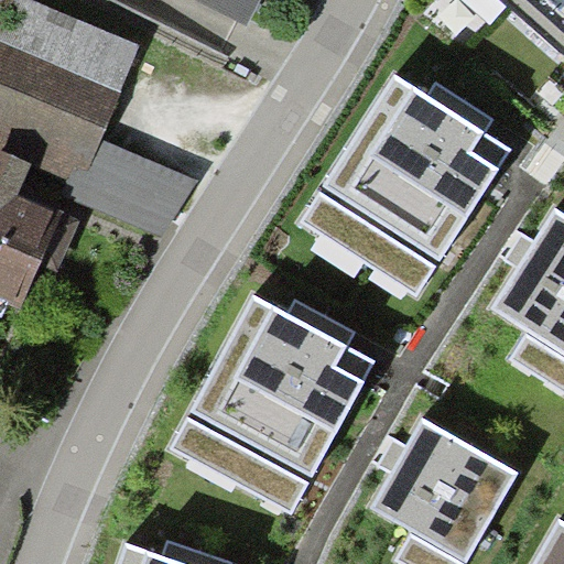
[(101,140),(142,49),(32,0),(0,0),(0,148),(66,177),(73,162),(88,169),(101,140)]
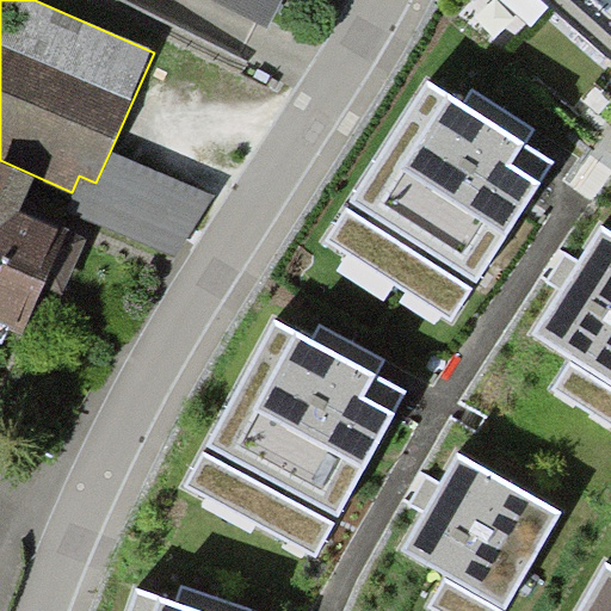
[(207,0),(266,30),(281,0),(207,0)]
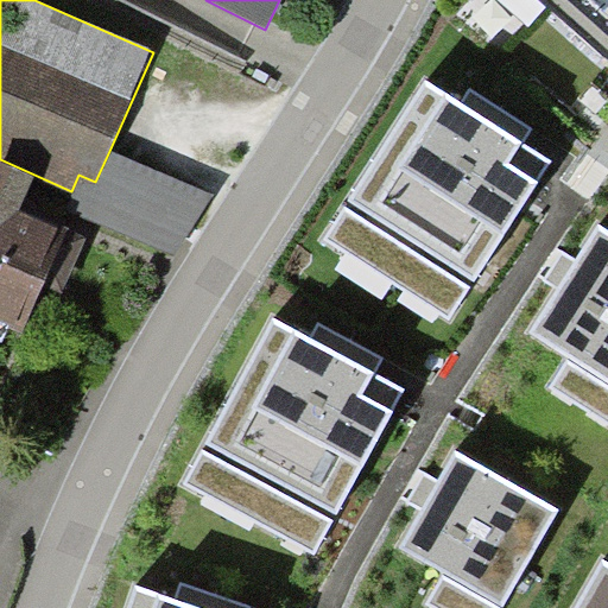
[(607,0),(544,0),(607,56),(607,0)]
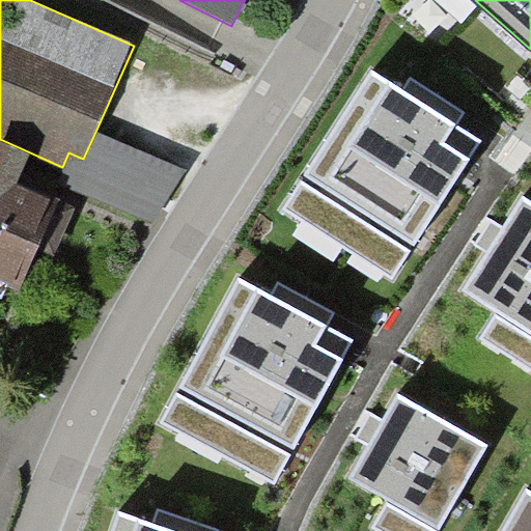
[(482,142),(372,71),(282,208),(393,280),(482,142)]
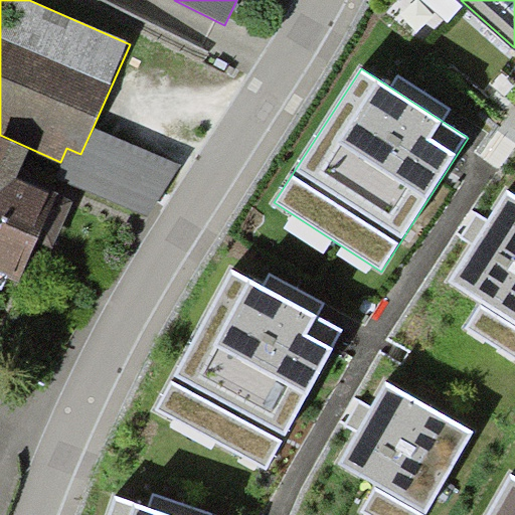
[(53,178),(145,217),(180,166),(93,128),(80,154),(66,148),(60,162),(53,178)]
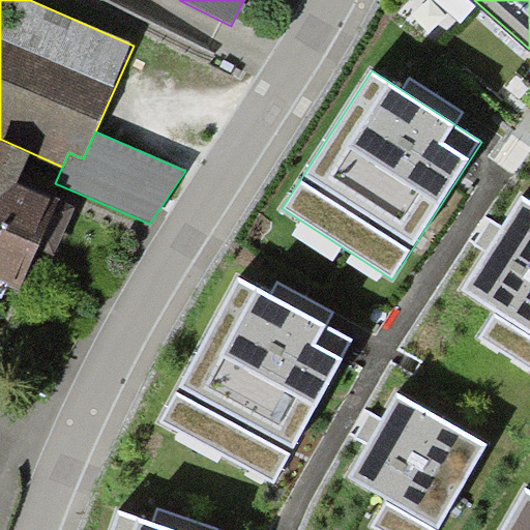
[(0,277),(22,287),(38,247),(55,255),(74,210),(16,185),(19,179),(28,155),(0,143),(0,277)]
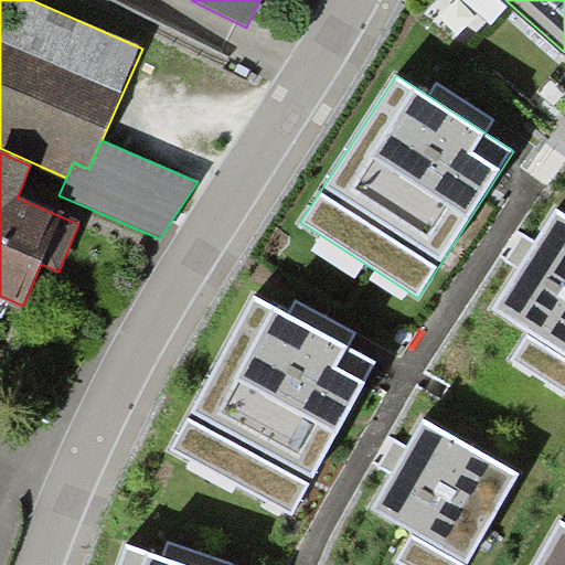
[(564,213),(557,209),(493,309),(534,336),(518,361),(564,391),(564,213)]
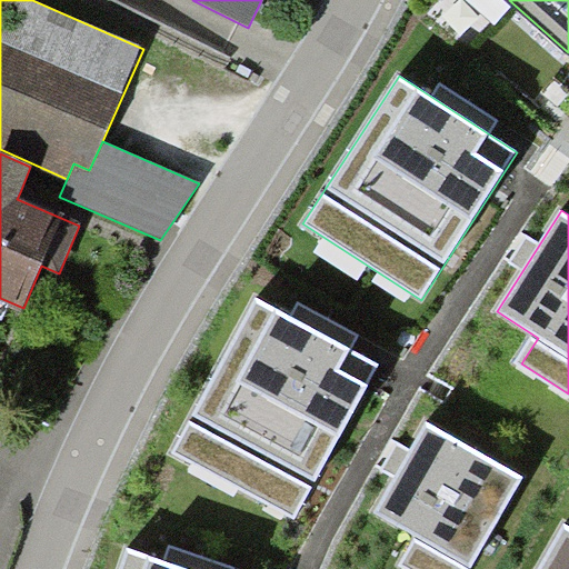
[(378,365),(256,299),(172,452),(295,519),(378,365)]
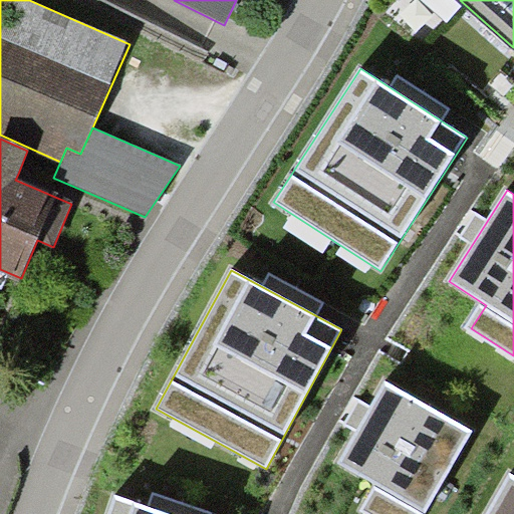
[(424,513),(470,434),(384,386),(340,461),(376,481),(363,505),(379,513),(424,513)]
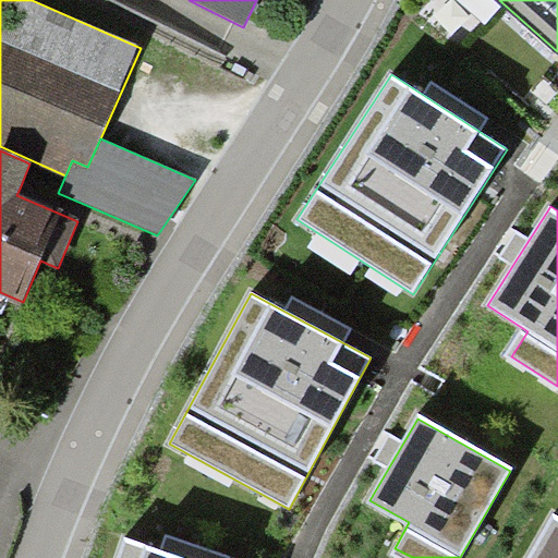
[(557,557),(557,520),(556,519),(533,557),(557,557)]
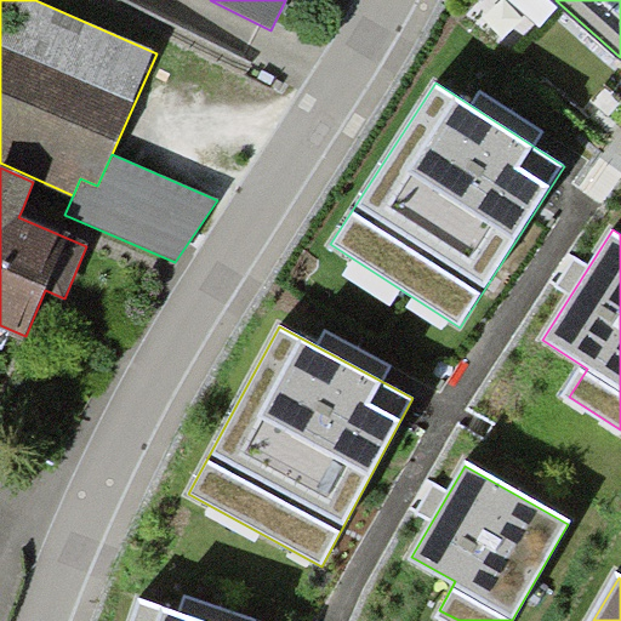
[(204,620),(140,599),(131,620),(204,620)]
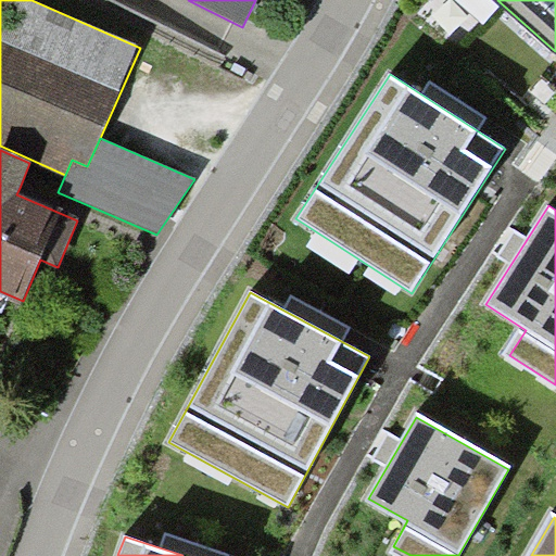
All buildings are outlined.
